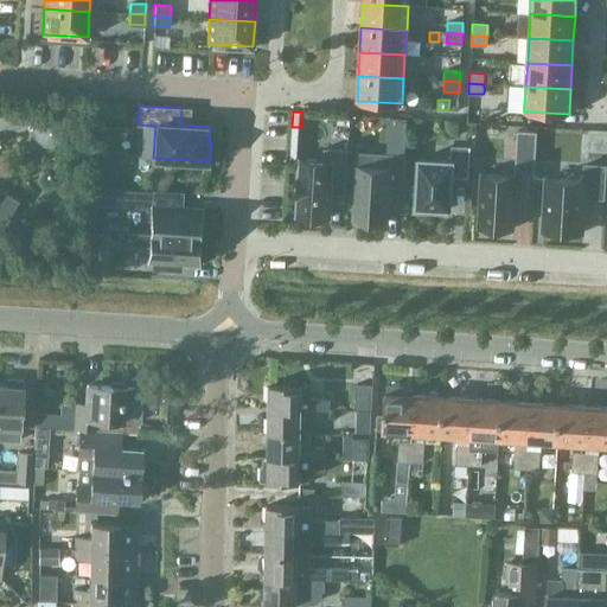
[(536,132),(517,131),(515,165),(515,171),(534,172),(534,166),(536,132)]
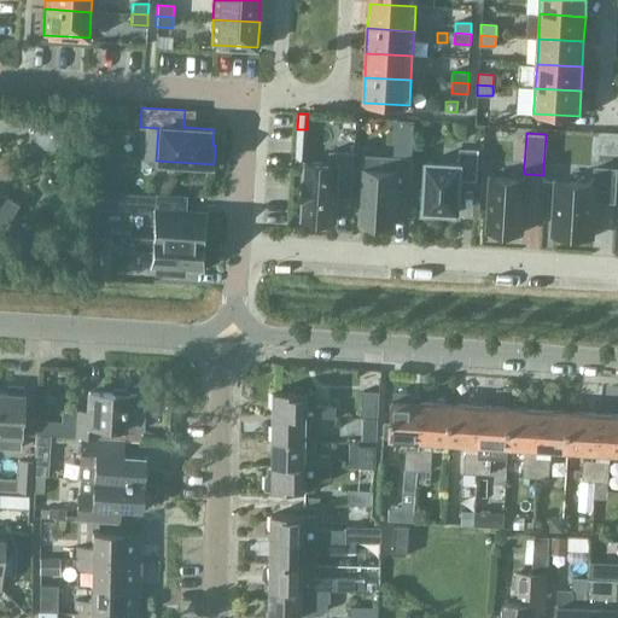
[(426,162),(423,211),(458,213),(460,179),(476,179),(477,151),(461,150),(460,164),(426,162)]
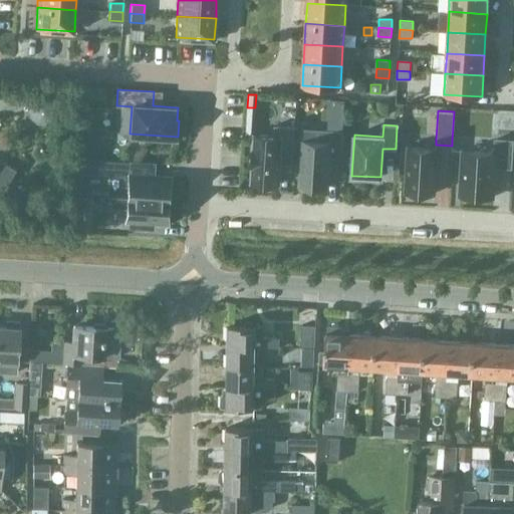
[(251,183),(279,184),(281,157),(293,157),(294,126),(274,125),(274,136),(254,135),(251,183)]
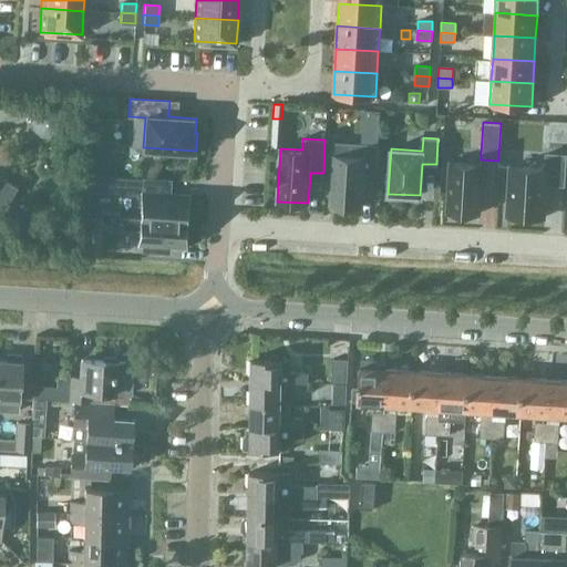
[(330,205),(361,206),(363,173),(377,173),(378,145),(352,144),(352,156),(333,155),(330,205)]
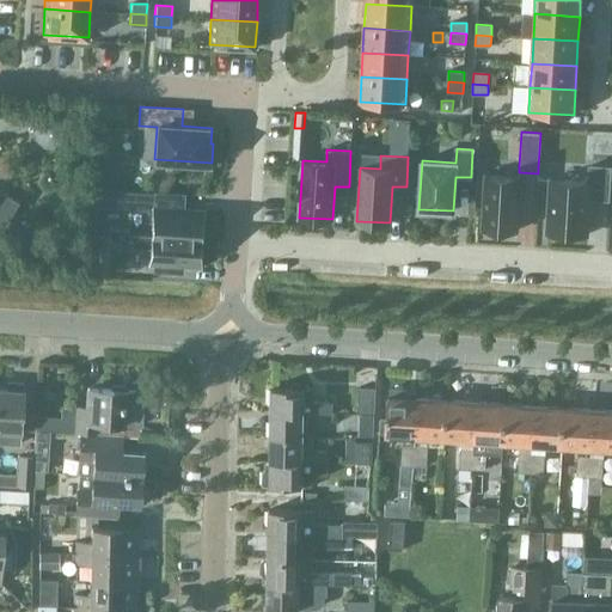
[(589,199),(609,199),(610,167),(589,166),(588,182),(550,179),(548,232),(587,234),(589,199)]
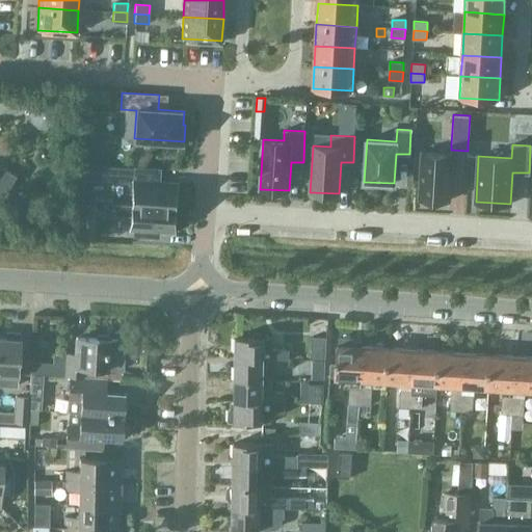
[(420,198),(449,201),(452,154),(422,152),(420,198)]
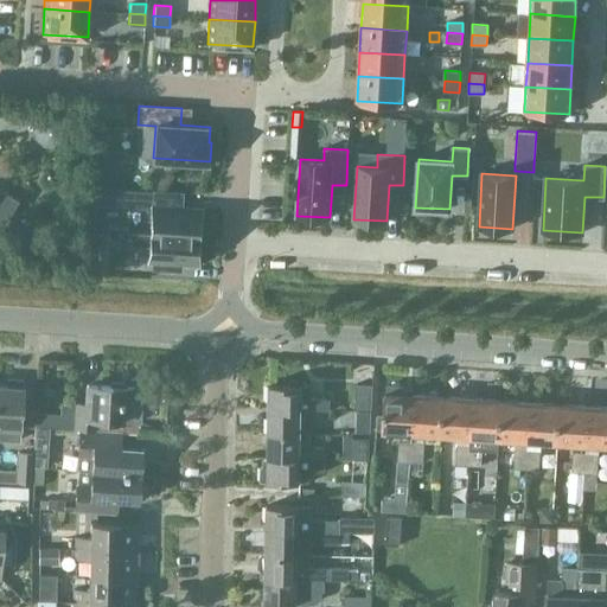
[(0,224),(16,200),(0,190),(0,224)]
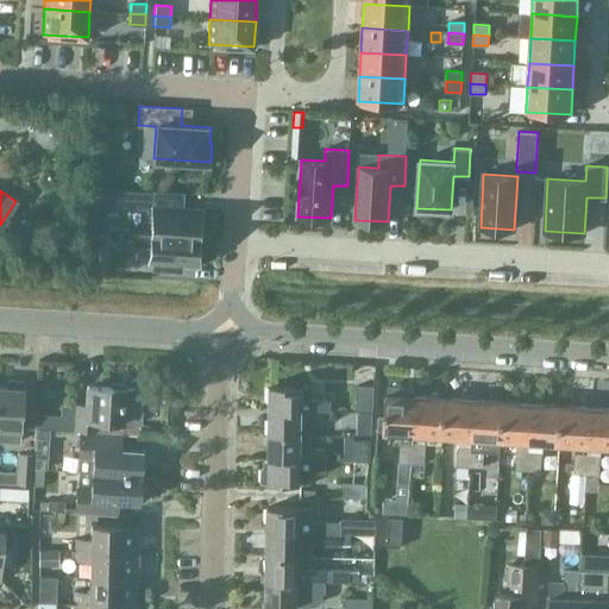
[(152,190),(150,234),(202,238),(203,208),(183,207),(181,205),(181,193),(152,190)]
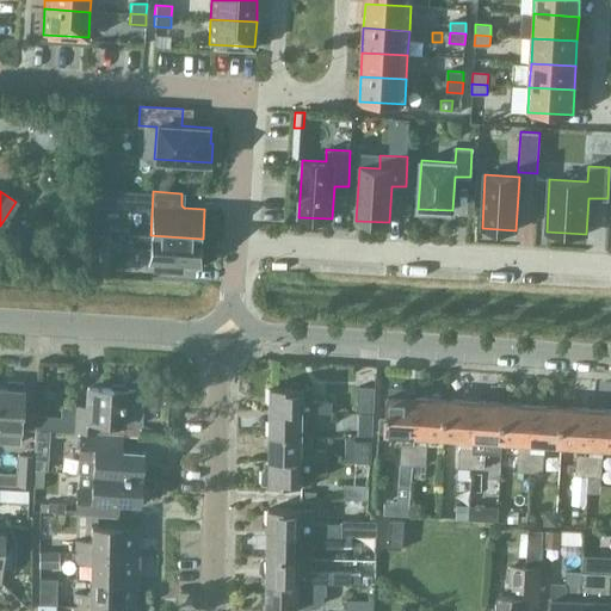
[(180,238),(152,236),(130,235),(130,247),(150,248),(150,265),(156,266),(156,271),(183,272),(183,267),(203,269),(204,239),(184,238),(180,238)]
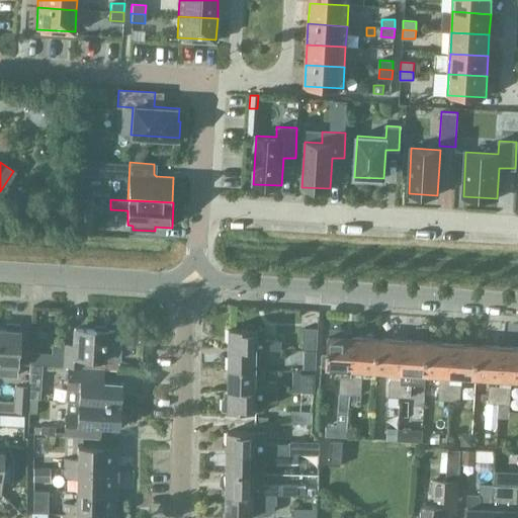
[(75,216),(74,234),(91,234),(92,217),(75,216)]
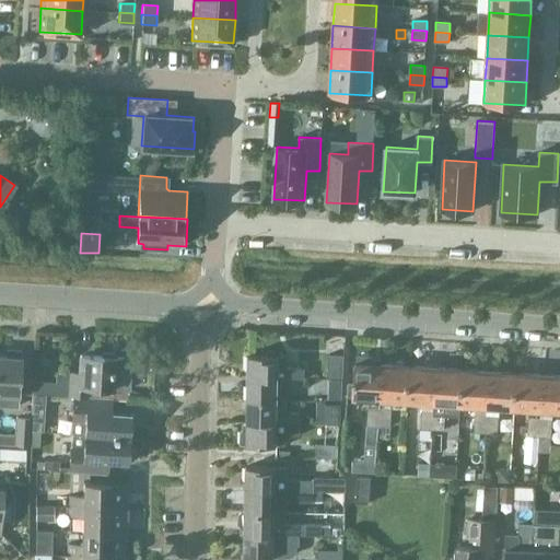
[(0,354),(0,406),(18,407),(18,397),(21,357),(21,350),(7,349),(6,356),(0,354)]
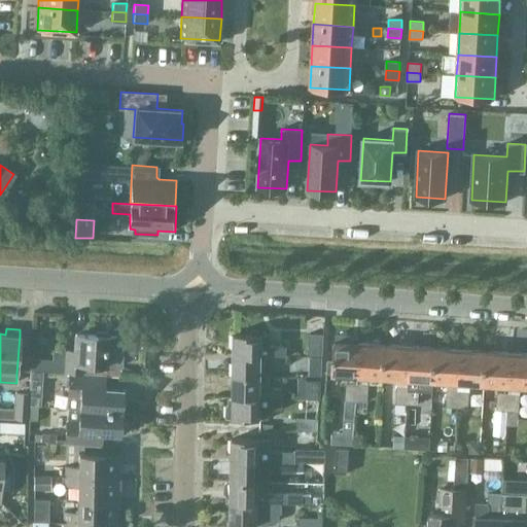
[(61,350),(60,372),(81,374),(82,364),(104,365),(120,366),(121,351),(115,351),(116,337),(110,337),(107,332),(96,331),(96,336),(76,334),(75,351),(61,350)]
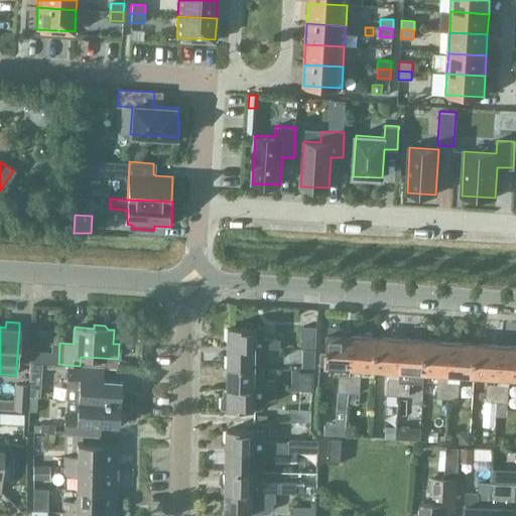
[(228,340),(228,348),(264,349),(280,349),(281,339),(264,339),(265,328),(228,328),(228,340)]
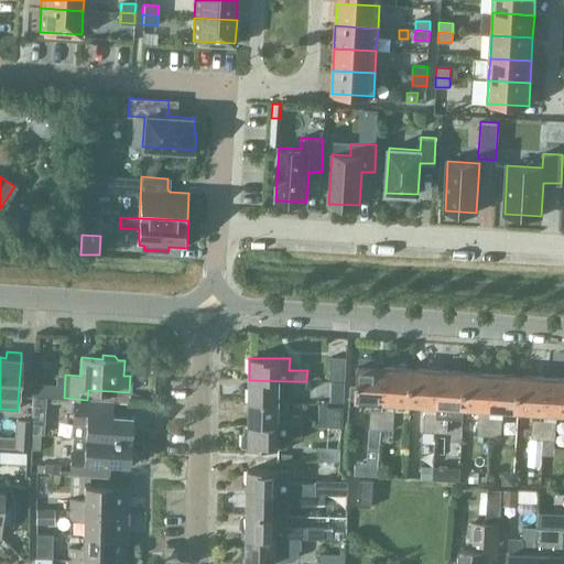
[(329,382),(332,382),(345,382),(346,359),(342,358),(331,358),(329,382)]
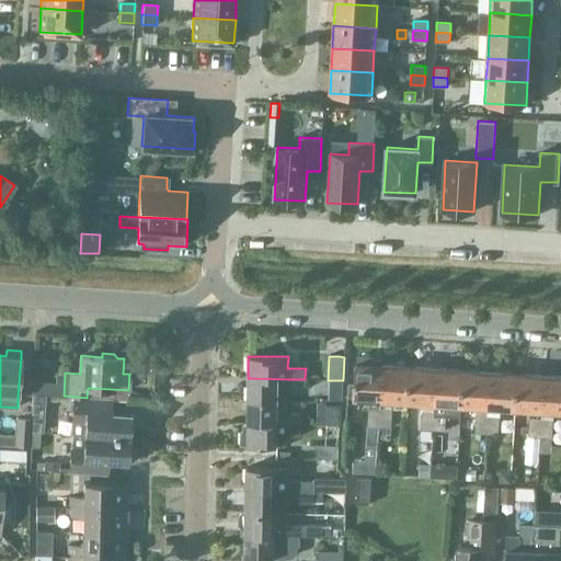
[(354,384),(353,399),(368,400),(368,408),(380,408),(380,401),(384,364),(371,364),(373,357),(357,356),(357,363),(355,363),(354,384)]
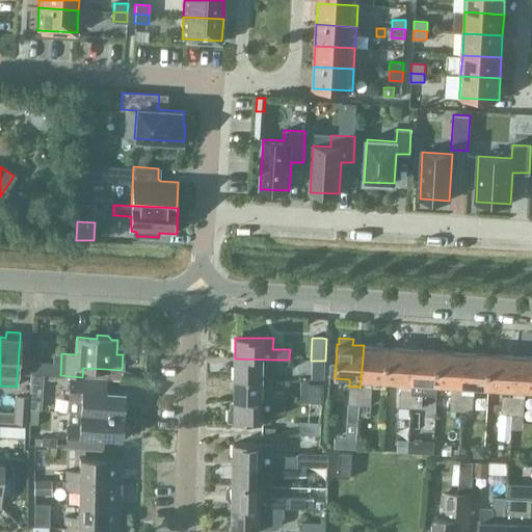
[(361,380),(387,381),(389,347),(364,345),(361,380)]
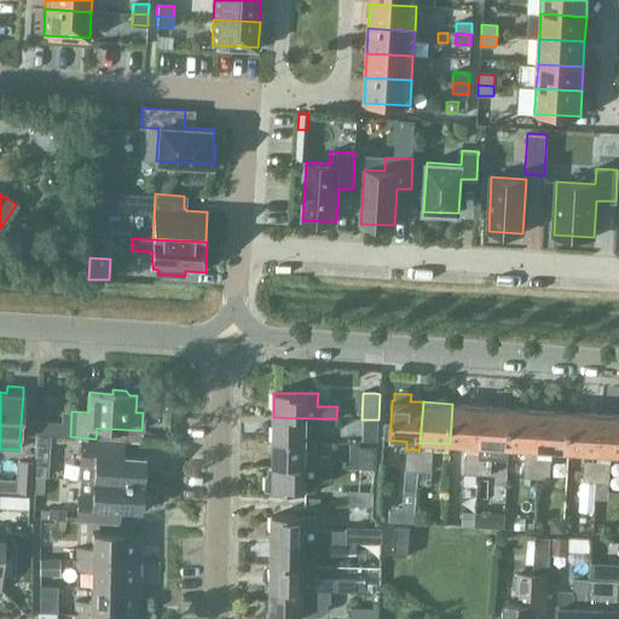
[(466,445),(466,453),(479,455),(481,406),(452,404),(450,444),(466,445)]
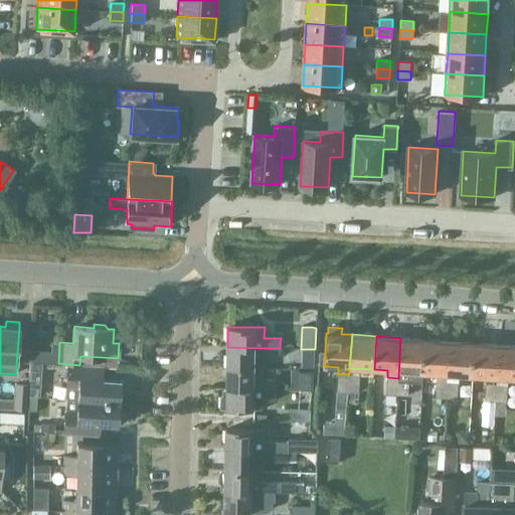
[(425,339),(400,338),(398,378),(408,379),(422,379),(423,372),(425,339)]
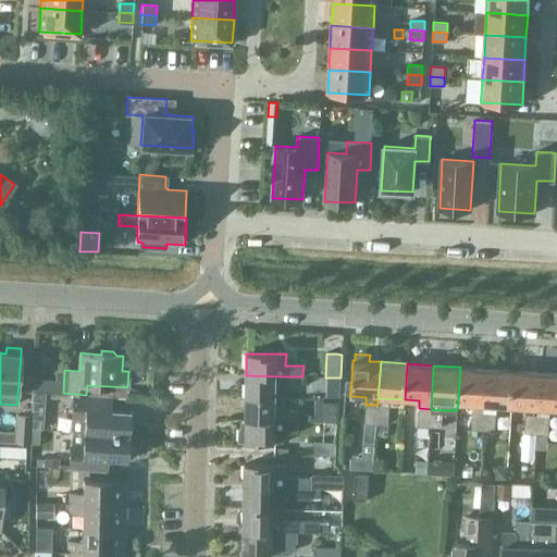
[(486,369),(460,367),(458,403),(472,404),(472,411),(484,412),(486,369)]
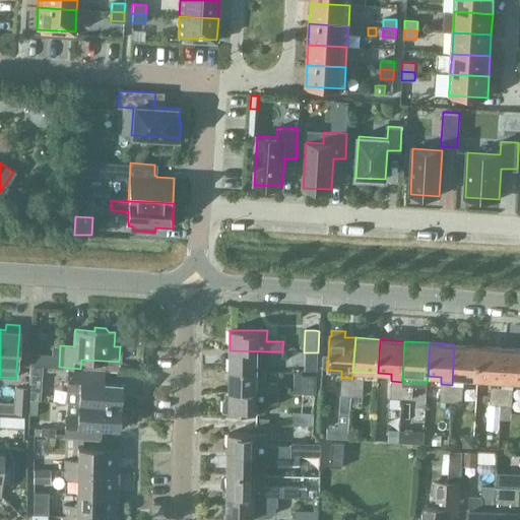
[(479,345),(454,344),(452,385),(463,385),(463,379),(477,380),(479,345)]
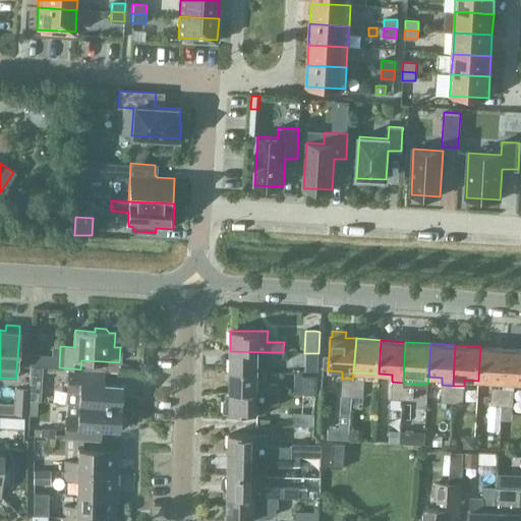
[(505,348),(480,346),(478,381),(503,382),(505,348)]
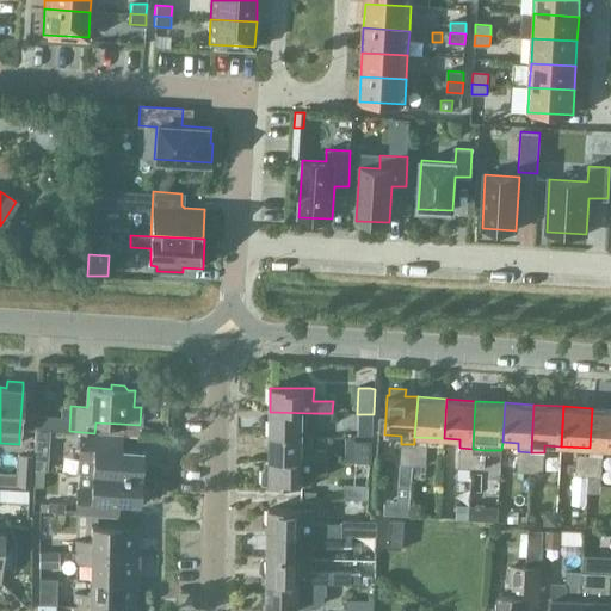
[(610,408),(592,408),(590,448),(610,449),(610,408)]
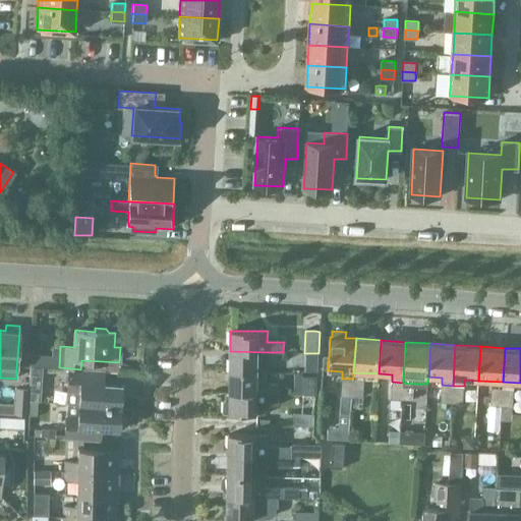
[(230,360),(229,371),(267,372),(267,352),(230,351),(230,360)]
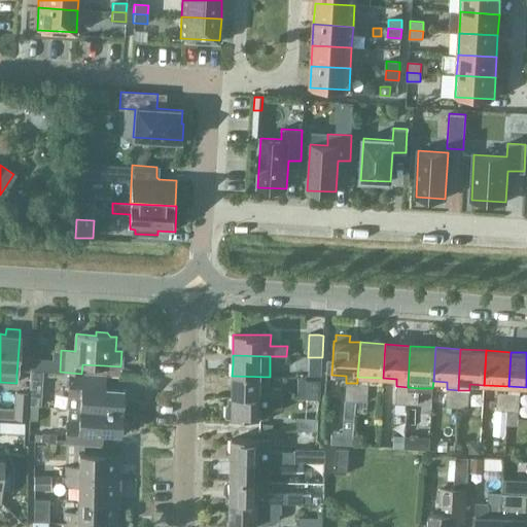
[(322,357),(310,357),(309,375),(321,376),(322,357)]
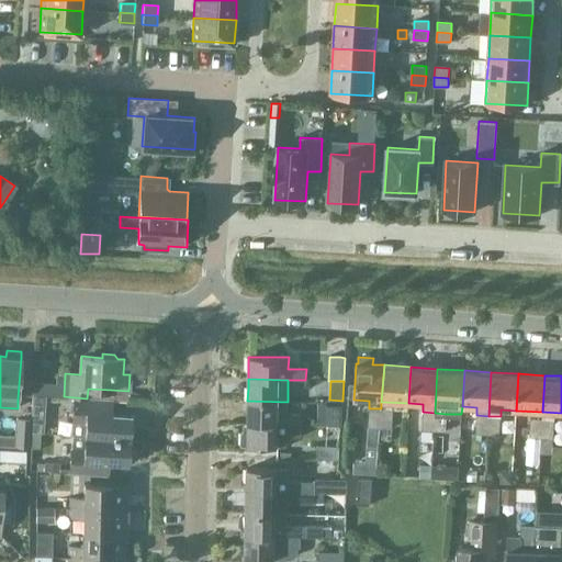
[(72,423),(71,435),(85,435),(85,436),(128,439),(128,427),(135,427),(136,415),(111,413),(112,400),(74,398),(72,423)]
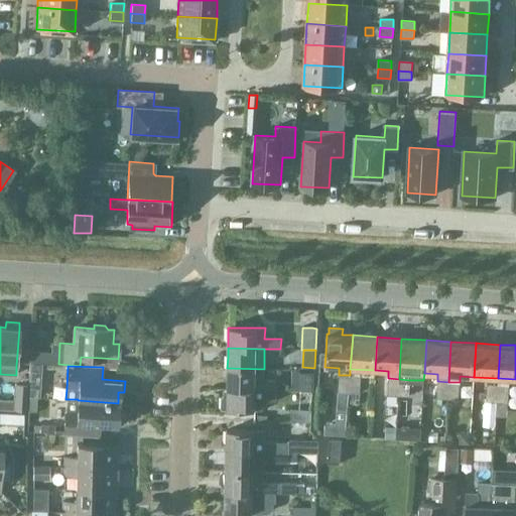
[(227,381),(227,388),(276,389),(277,380),(264,380),(264,369),(227,368),(227,381)]
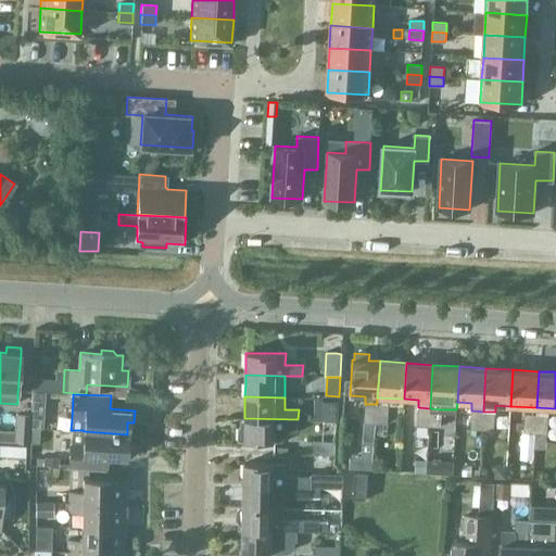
[(325,420),(338,420),(338,402),(326,402),(325,420)]
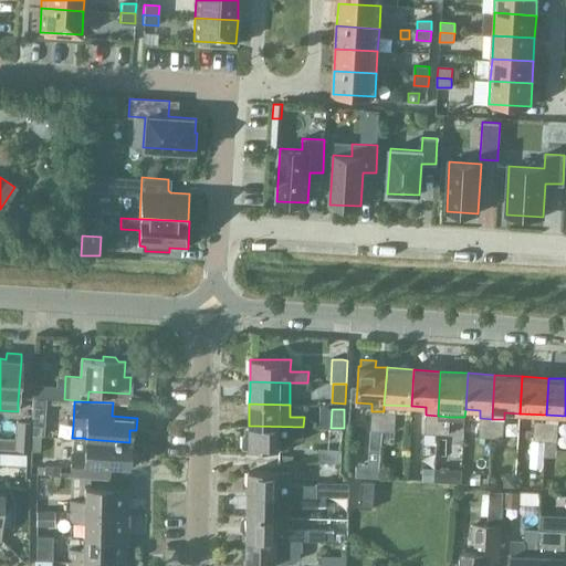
[(368,463),(367,477),(379,478),(381,450),(381,443),(384,411),(371,411),(369,449),(368,463)]
